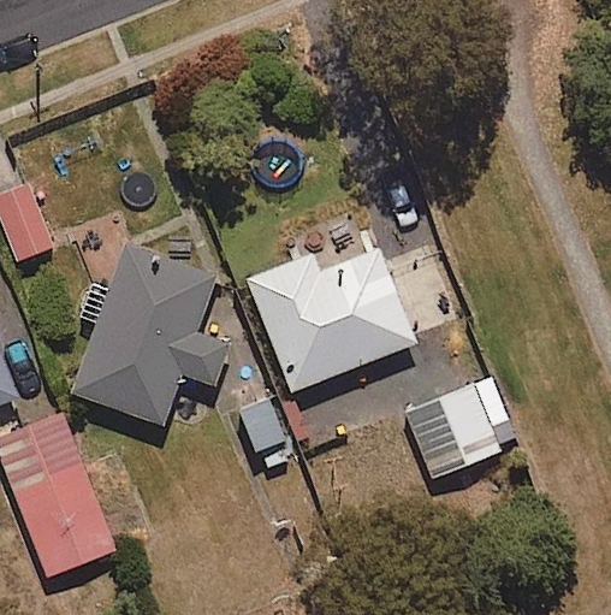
[(54,253),(29,183),(0,194),(0,224),(16,267),(54,253)]
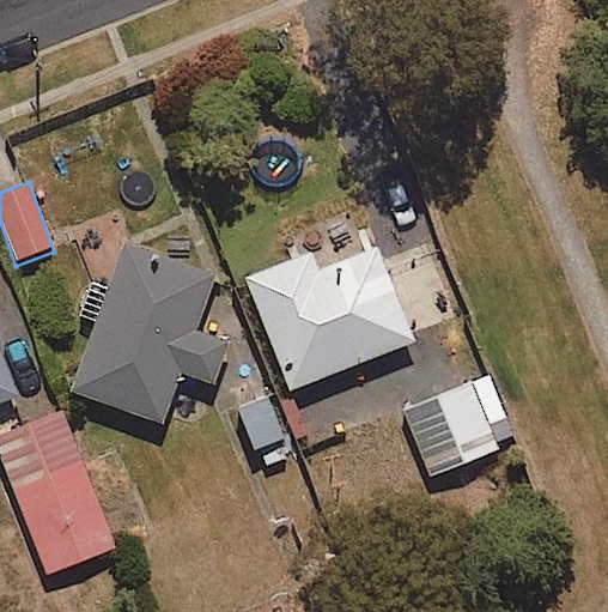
[(291,391),(419,341),(382,246),(332,265),(326,249),(248,279),(291,391)]
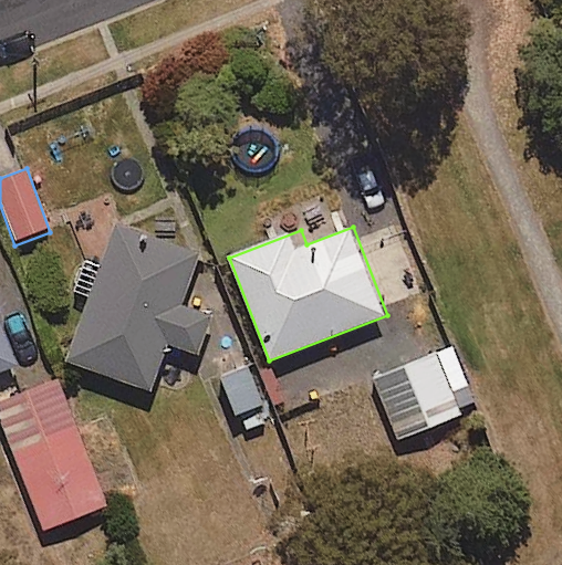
[(180,306),(198,257),(116,229),(104,265),(82,258),(69,295),(89,303),(69,362),(152,390),(168,343),(199,354),(212,317),(180,306)]
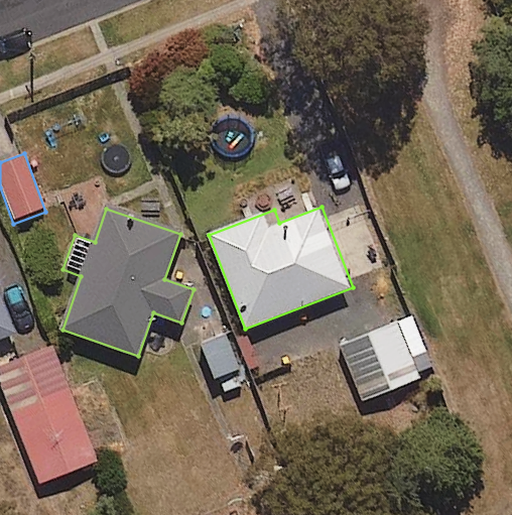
[(0,340),(15,334),(0,295),(0,340)]
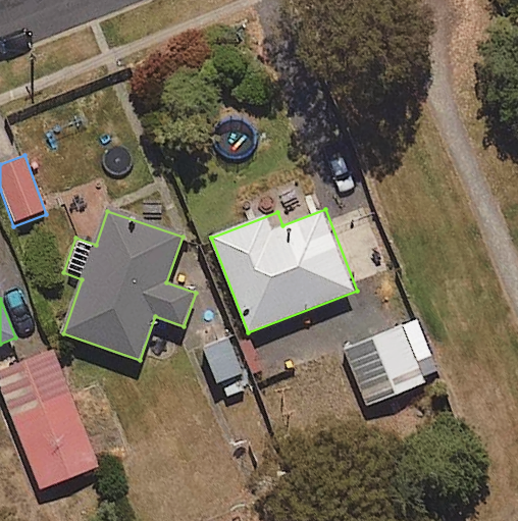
[(344,351),(365,406),(424,383),(415,362),(430,356),(417,321),(344,351)]
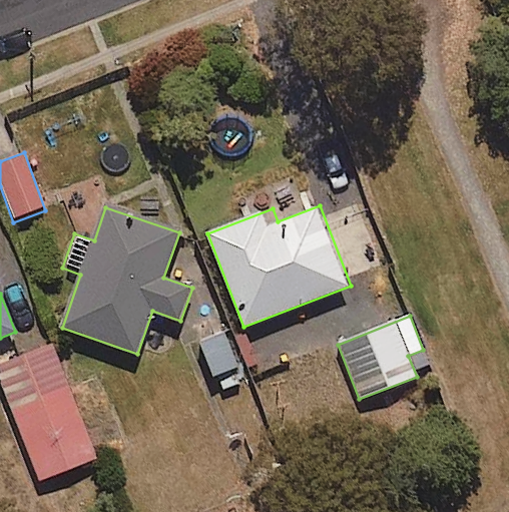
[(94,459),(49,342),(0,360),(0,381),(38,480),(94,459)]
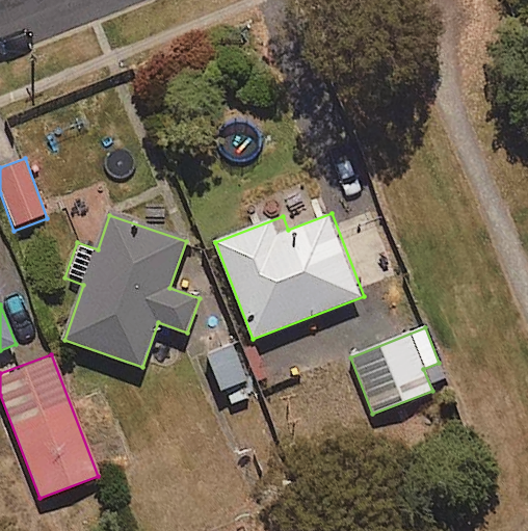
All buildings are outlined.
